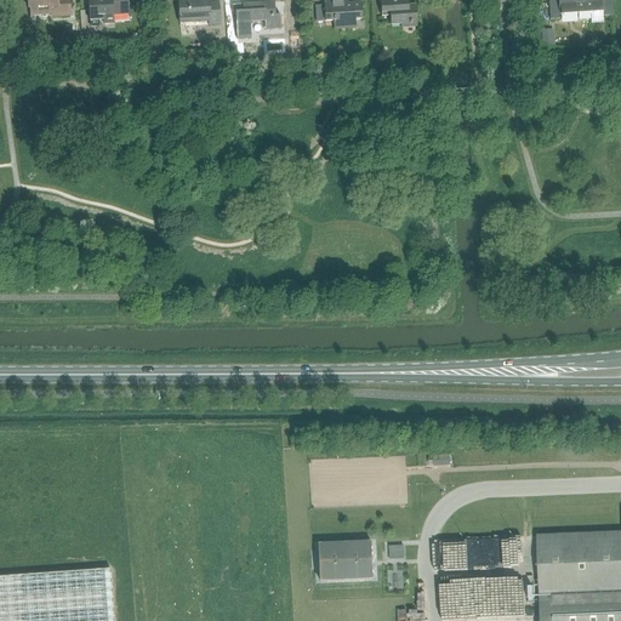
[(57,11),(57,17),(70,17),(68,0),(27,0),(28,10),(30,10),(30,12),(57,11)]
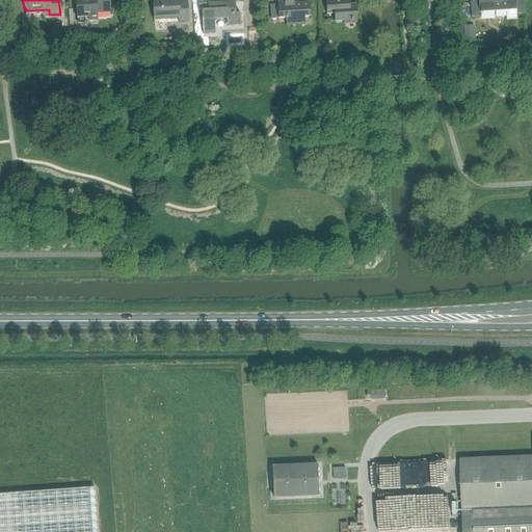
[(75,0),(77,18),(89,17),(89,21),(98,20),(97,14),(110,12),(108,0),(75,0)]
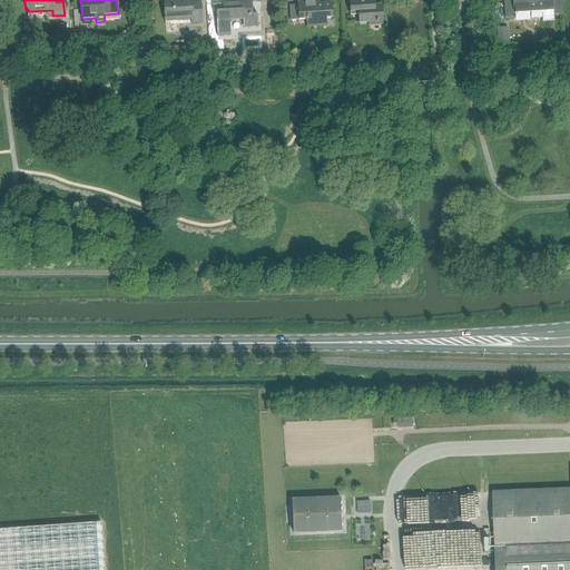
[(165,19),(179,18),(179,20),(192,19),(192,23),(203,22),(200,3),(192,5),(190,0),(178,0),(179,1),(164,2),(165,19)]
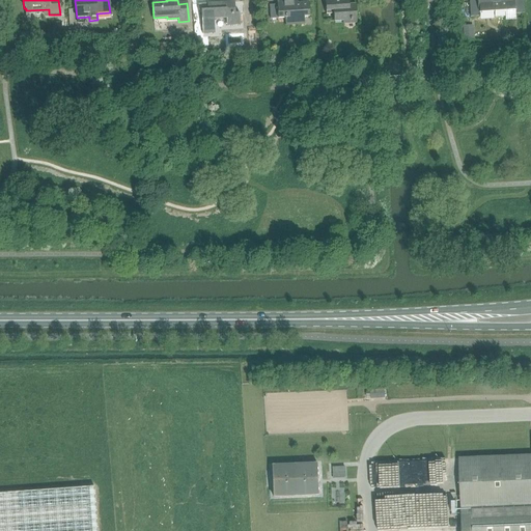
[(305,25),(304,18),(310,17),(309,2),(298,3),(297,0),(290,0),(276,1),(277,5),(270,5),(271,20),(285,19),(285,26),(305,25)]
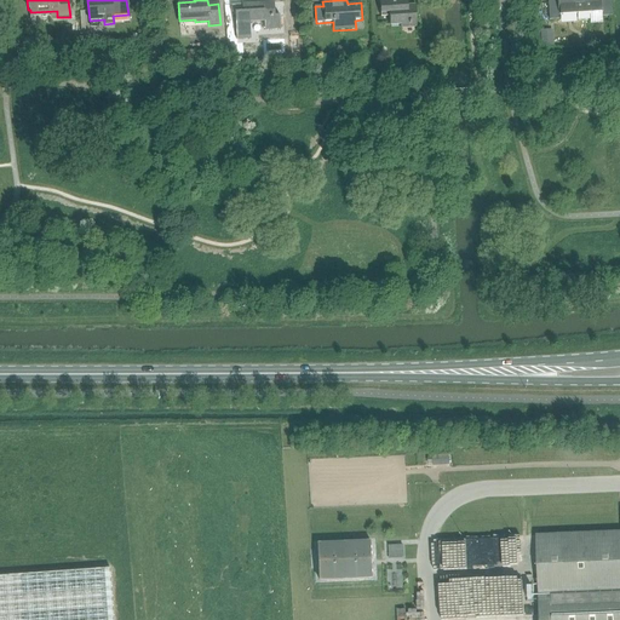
[(379,0),(382,18),(390,17),(390,26),(417,24),(415,5),(408,5),(407,0),(395,0),(394,0),(392,0),(379,0)]
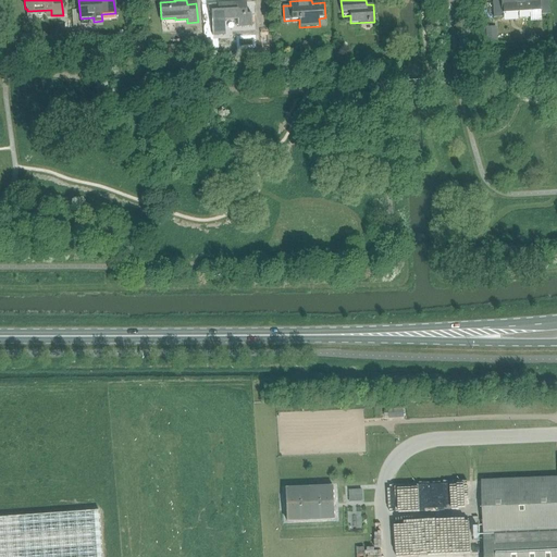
[(530,9),(530,12),(541,12),(541,14),(549,14),(548,0),(500,0),(502,1),(493,1),(494,17),(518,16),(517,10),(530,9)]
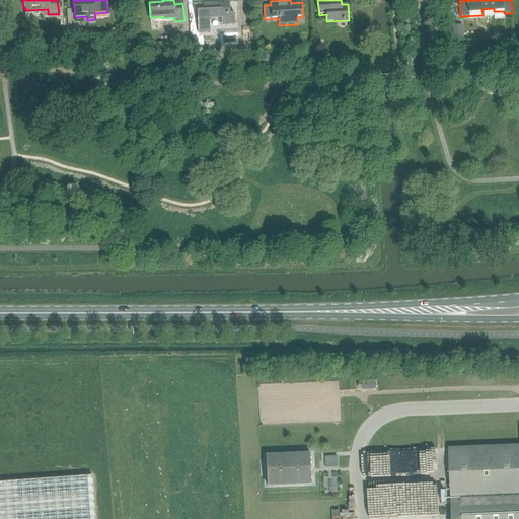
[(221,23),(235,23),(234,13),(229,13),(229,9),(230,9),(229,2),(197,4),(198,30),(210,29),(209,19),(221,18),(221,23)]
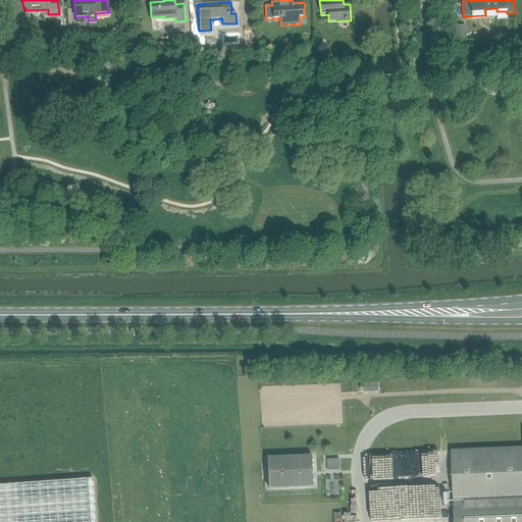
[(494,423),(505,423),(504,419),(511,419),(510,411),(493,411),(494,423)]
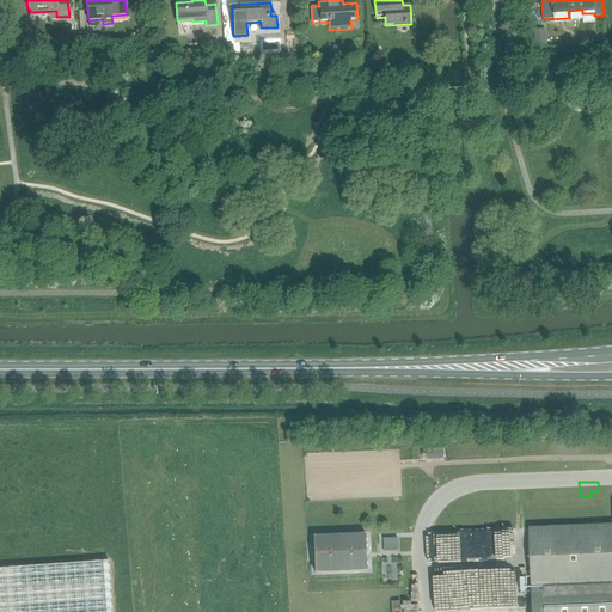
[(532,611),(611,611),(611,525),(528,528),(532,611)]
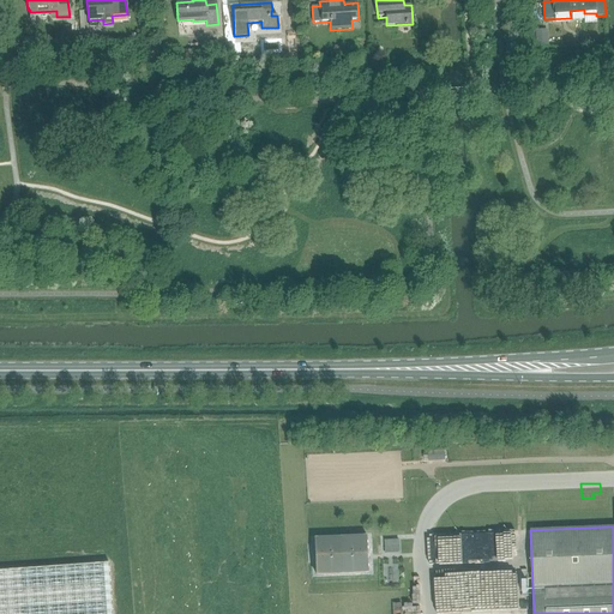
[(487,549),(485,531),(453,535),(456,561),(477,559),(476,551),(487,549)]
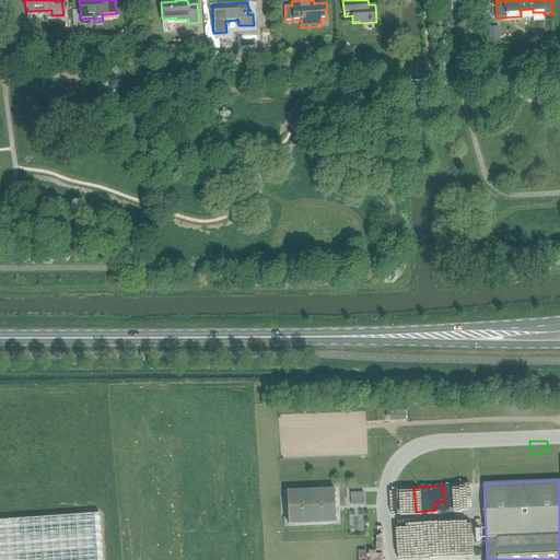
[(458,505),(459,489),(450,489),(450,505),(458,505)]
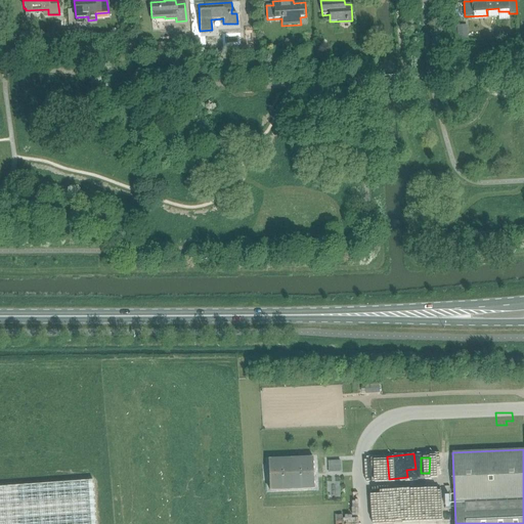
[(315,489),(314,460),(269,462),(270,491),(315,489)]
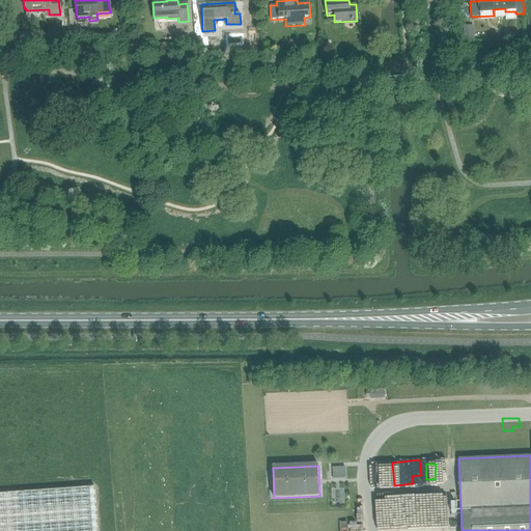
[(96,530),(94,486),(0,493),(0,530),(96,530)]
